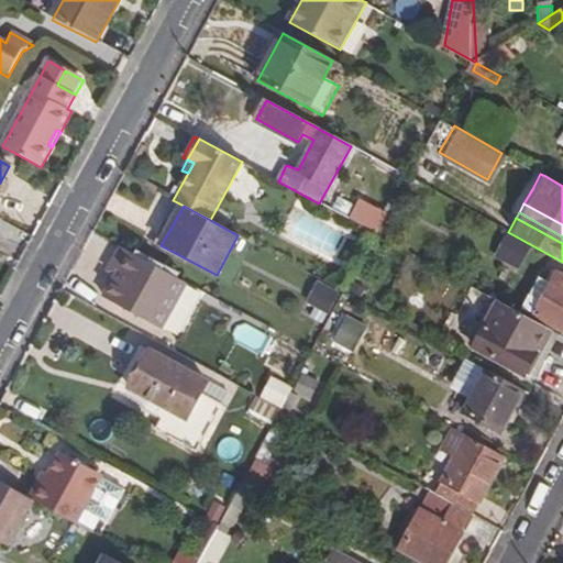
[(378,235),(373,244),(384,250),(388,240),(378,235)]
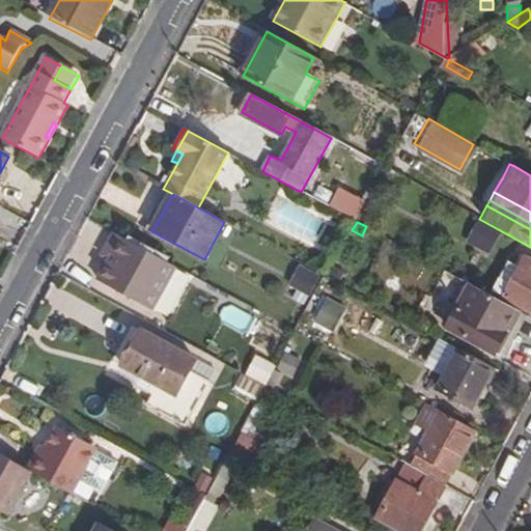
[(477,222),(467,243),(487,254),(498,233),(477,222)]
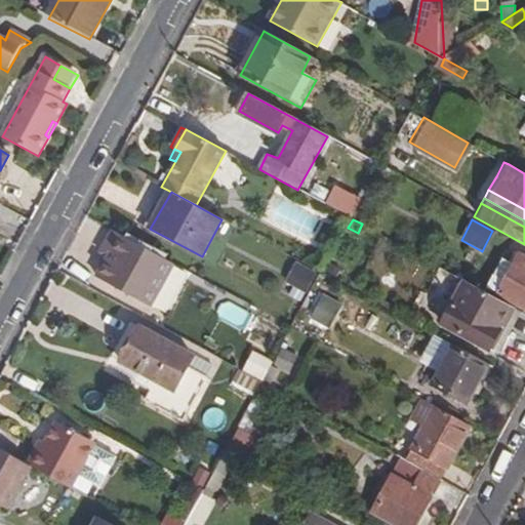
[(148,308),(172,264),(114,231),(106,246),(113,250),(96,279),(148,308)]
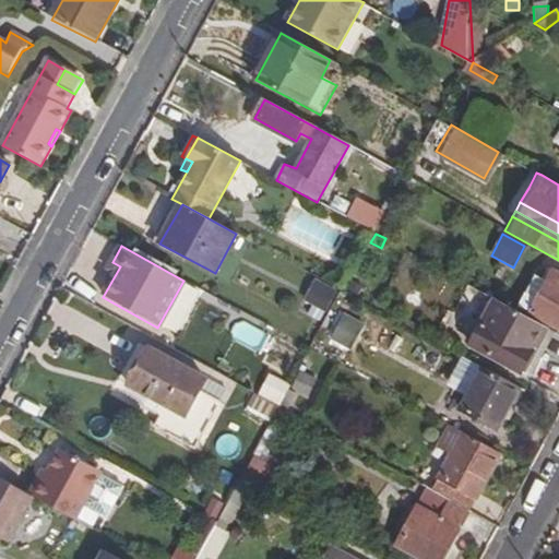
[(558,276),(552,273),(546,284),(534,277),(518,307),(558,330),(558,276)]
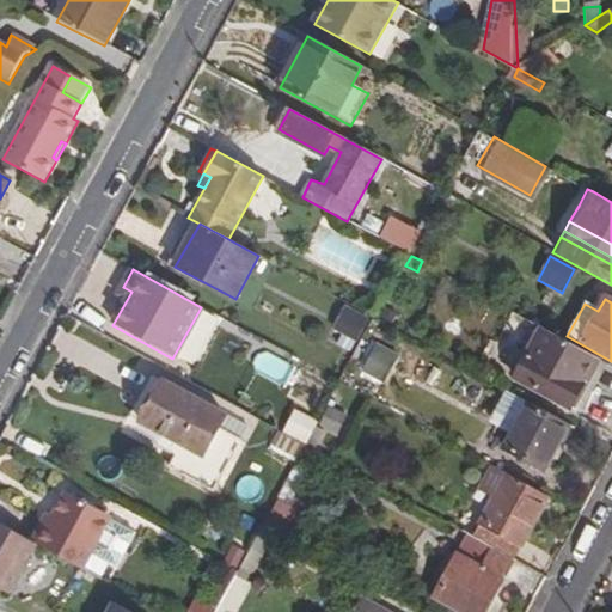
[(348,306),(336,330),(361,342),(373,318),(348,306)]
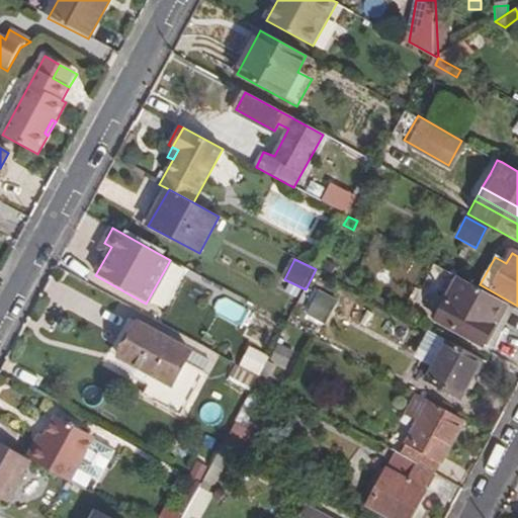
[(495,353),(507,331),(496,324),(507,305),(458,277),(436,321),(495,353)]
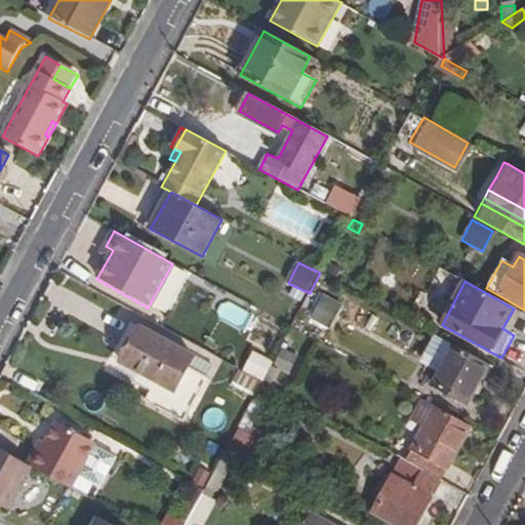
[(339,308),(324,299),(314,318),(330,326),(339,308)]
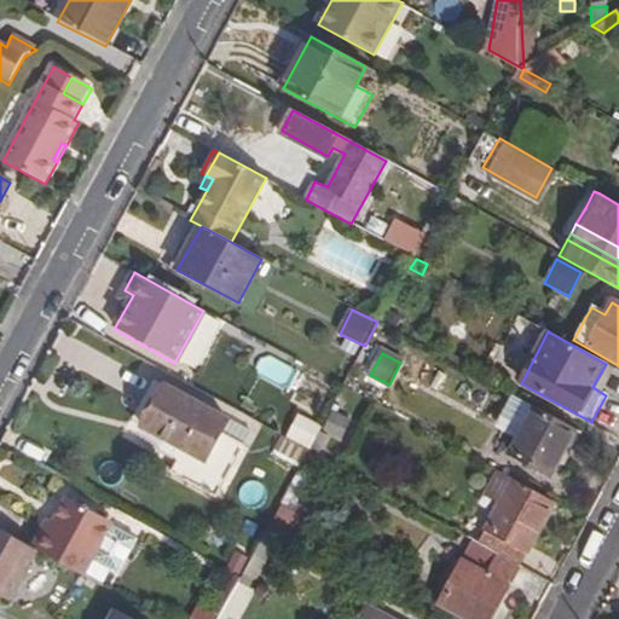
[(606,395),(618,371),(606,364),(593,387),(606,395)]
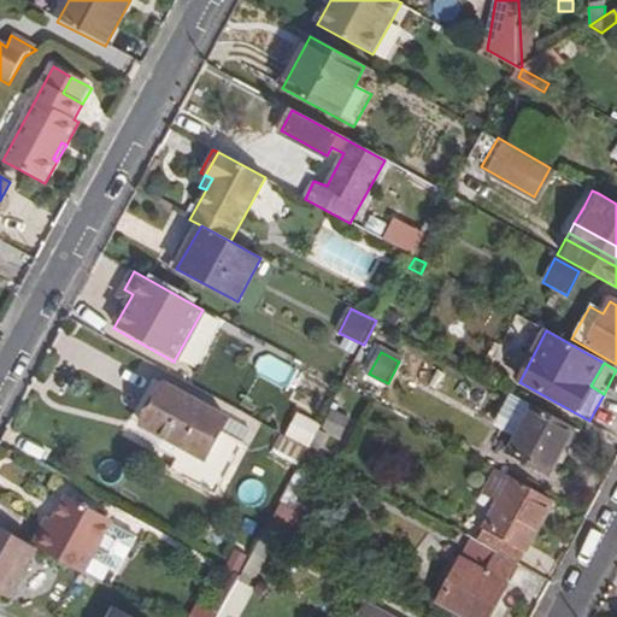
[(142,425),(164,386),(153,380),(131,419),(142,425)]
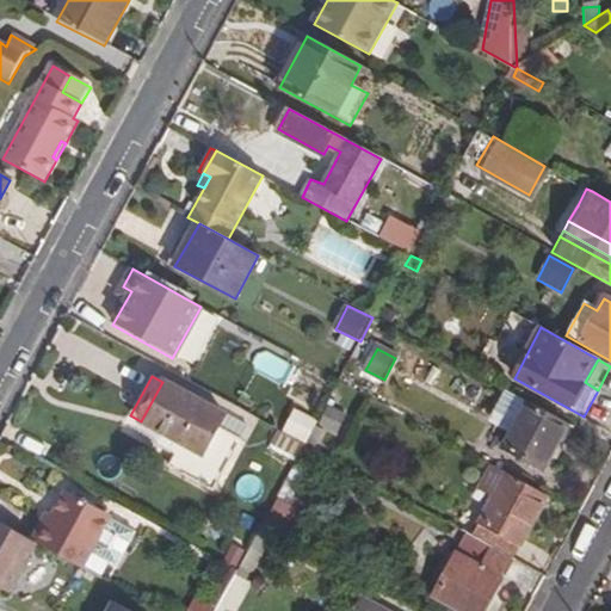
[(220,414),(162,382),(141,421),(161,432),(155,444),(172,454),(164,467),(209,492),(236,440),(213,426),(220,414)]
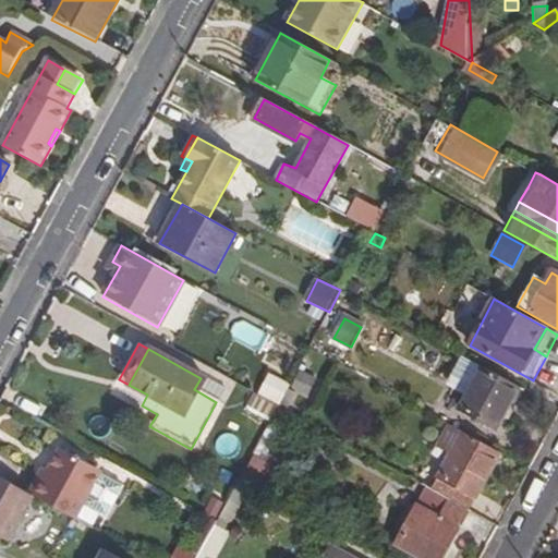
[(456,414),(494,434),(519,388),(457,354),(445,377),(469,390),(456,414)]
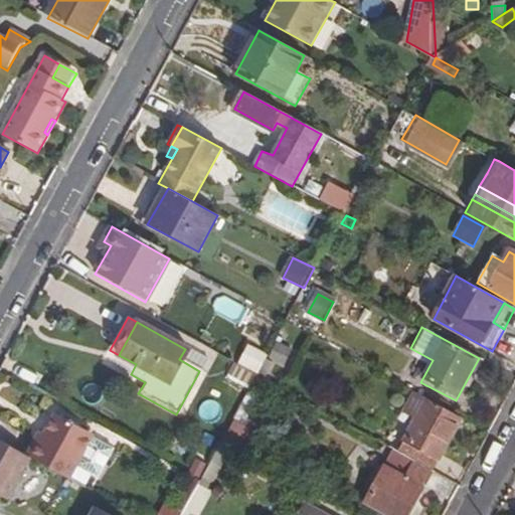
[(294,352),(280,345),(271,360),(285,367),(294,352)]
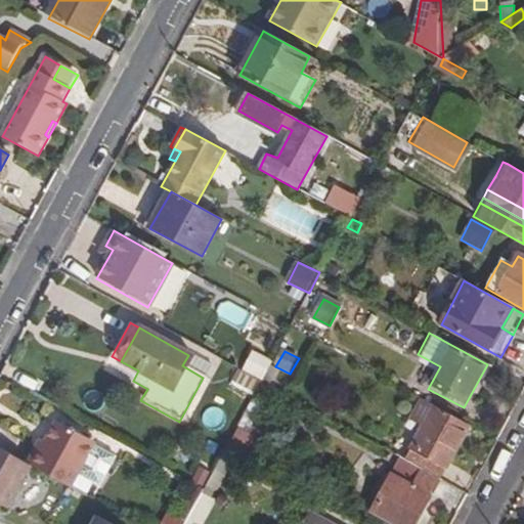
[(249,376),(262,383),(270,367),(258,360),(249,376)]
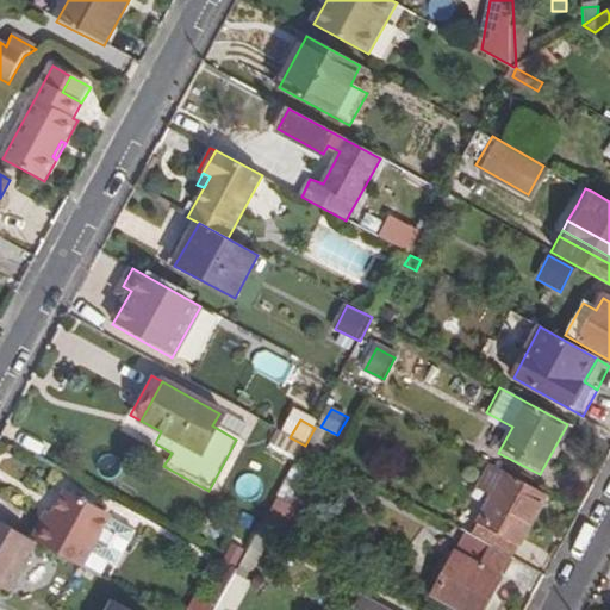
[(551,480),(578,430),(567,424),(540,474),(551,480)]
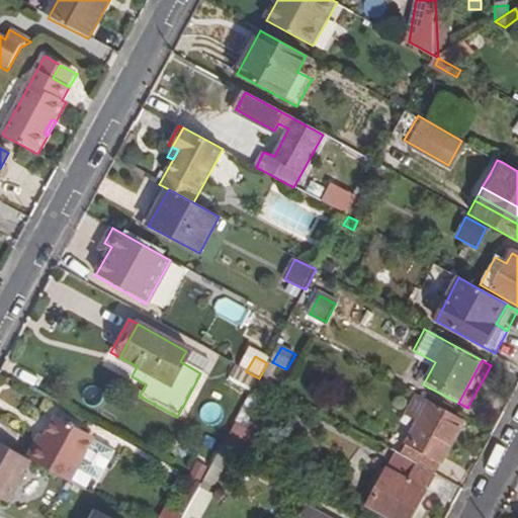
[(253,390),(259,378),(246,371),(237,365),(231,377),(253,390)]
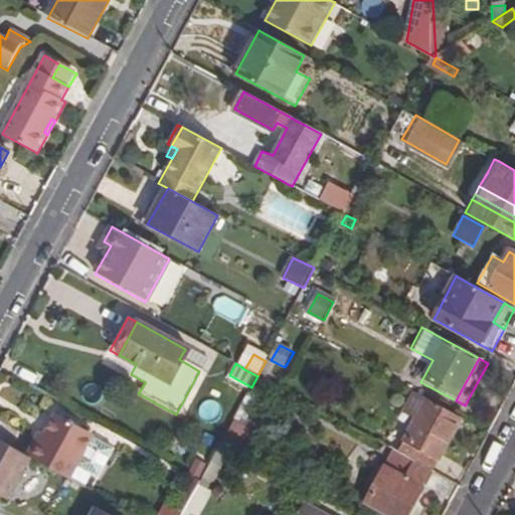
[(412,462),(431,472),(461,417),(414,392),(403,414),(416,421),(399,455),(412,462)]
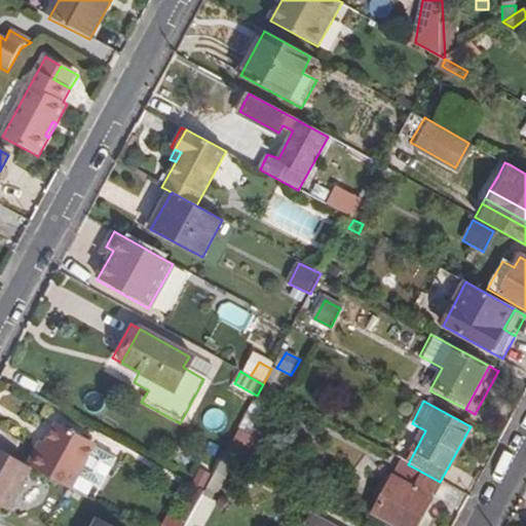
[(26,465),(32,468),(70,489),(77,478),(97,488),(113,459),(92,448),(95,445),(57,424),(49,438),(45,444),(39,441),(26,465)]
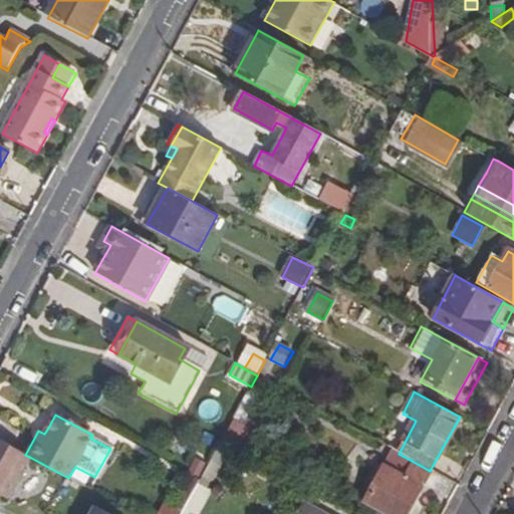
[(42,425),(38,431),(44,434),(48,428),(42,425)]
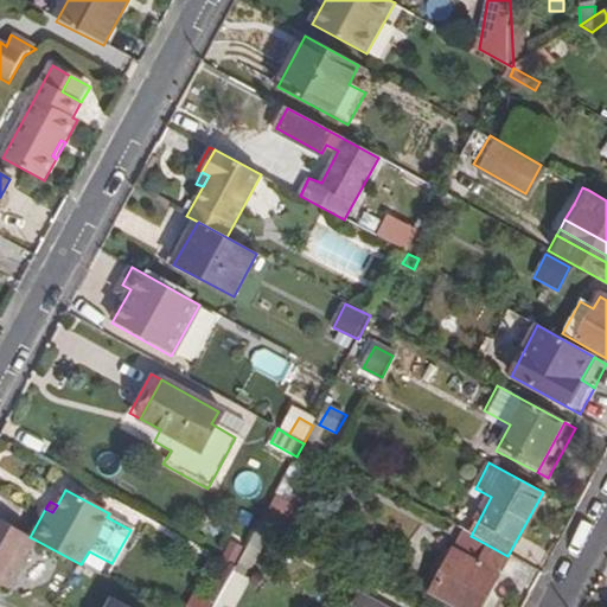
[(279,512),(269,505),(262,519),(269,524),(270,521),(274,522),(279,512)]
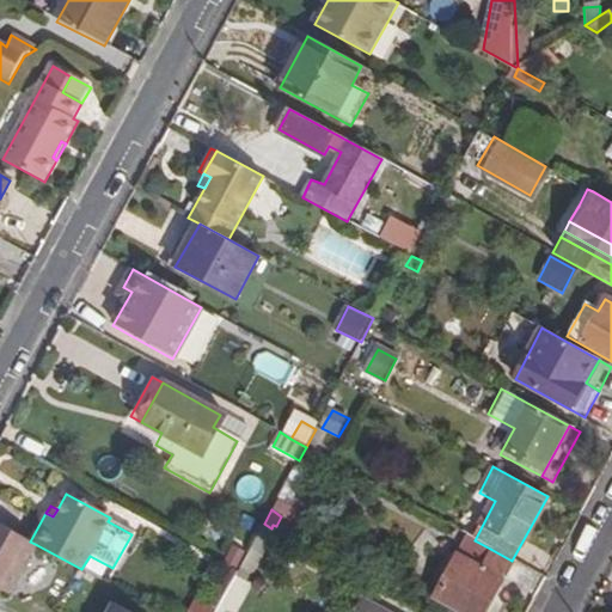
[(30,542),(0,524),(0,589),(10,595),(37,545),(30,542)]
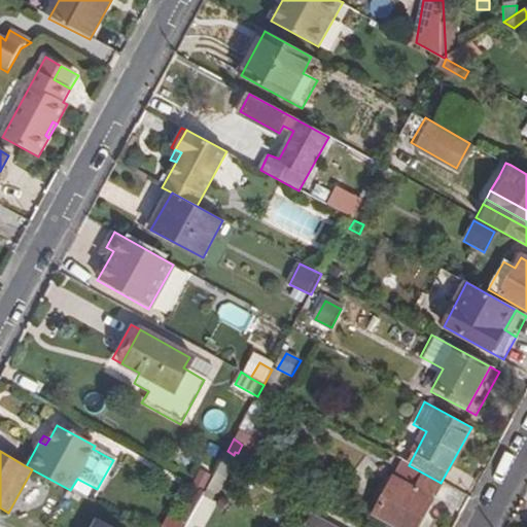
[(225,456),(204,493),(202,496),(212,501),(235,459),(225,456)]
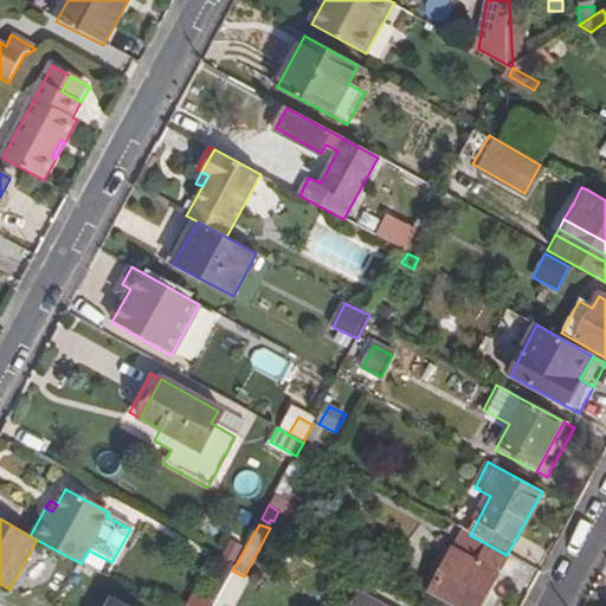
[(483,546),(485,543),(470,535),(464,532),(431,593),(455,605),(479,605),(505,558),(483,546)]
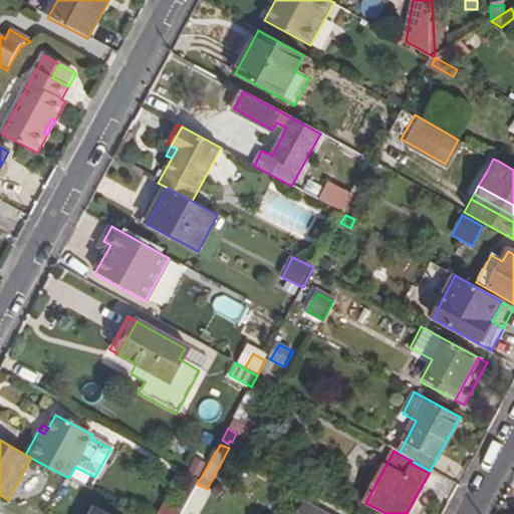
[(320,513),(305,505),(300,513),(320,513)]
